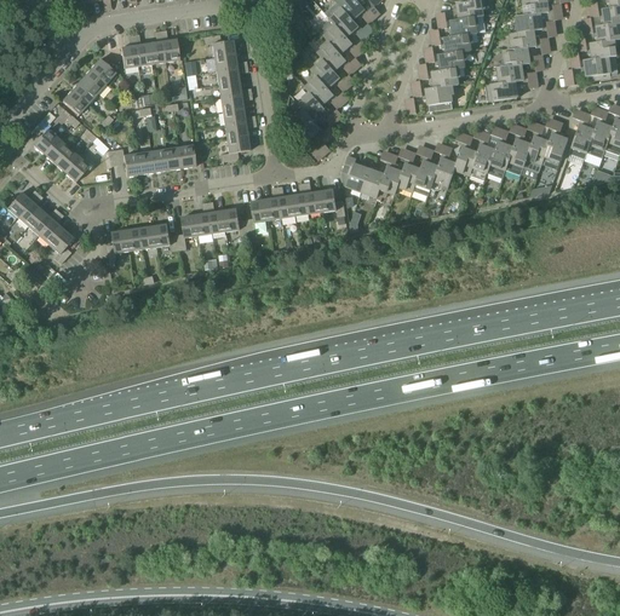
[(337,0),(340,5),(351,18),(352,18),(356,15),(360,18),(365,15),(361,11),(365,7),(359,1),(357,0),(337,0)]
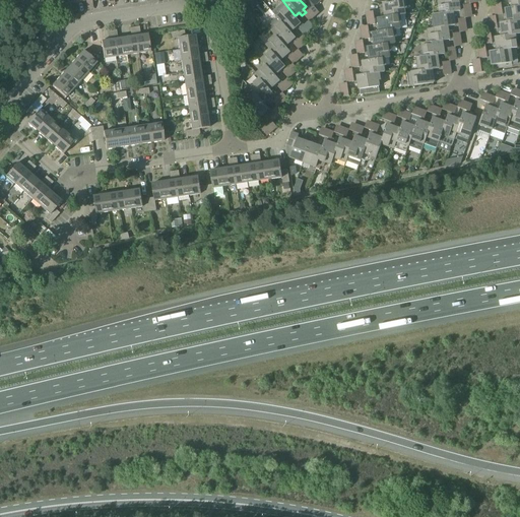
[(303,9),(306,12),(314,5),(310,0),(300,0),(301,1),(306,6),(303,9)]
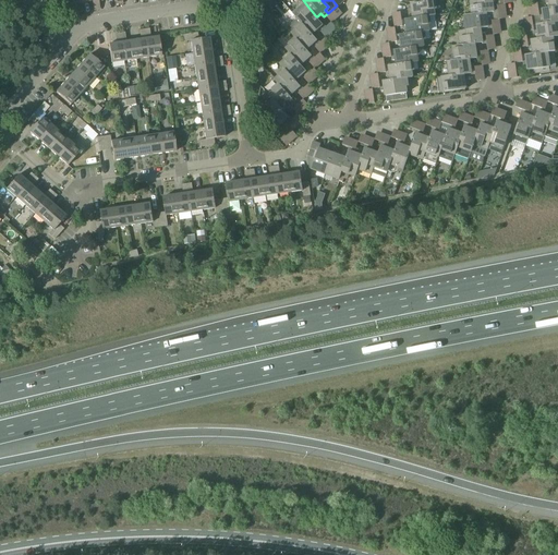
[(429,14),(435,13),(434,7),(436,7),(435,0),(427,0),(412,2),(412,7),(408,7),(409,12),(413,12),(413,16),(429,14)]
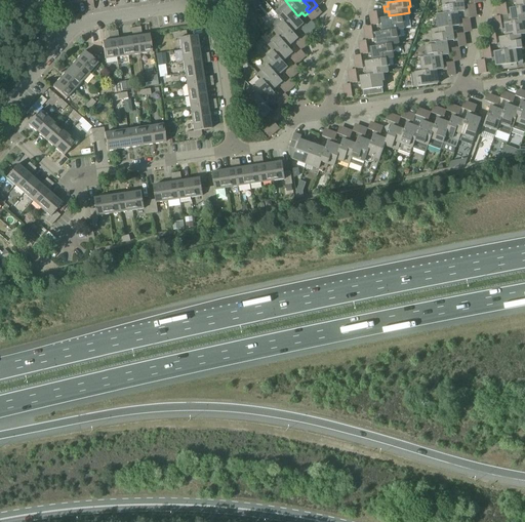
[(442,0),(444,11),(444,12),(456,10),(465,9),(463,5),(468,4),(468,2),(475,1),(475,0),(442,0)]
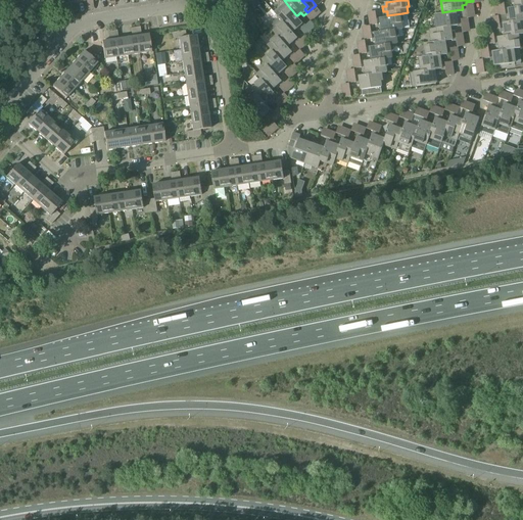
[(287,4),(282,9),(283,11),(279,15),(282,19),(282,18),(291,30),(292,30),(295,27),(298,30),(301,27),(299,24),(301,21),(297,15),(296,15),(287,4)]
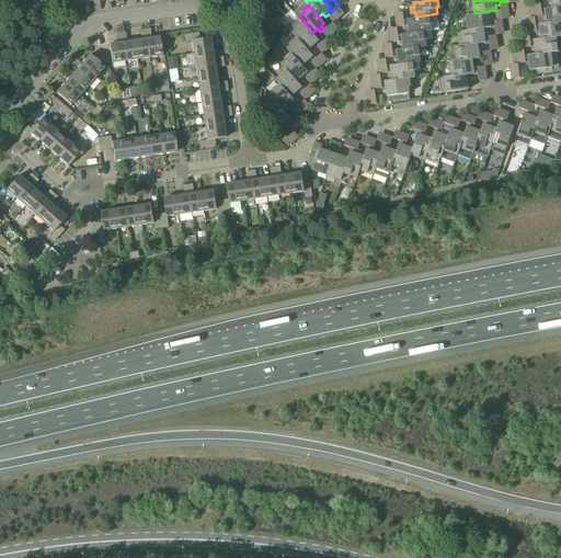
[(541,12),(542,13),(535,14),(536,21),(536,22),(540,21),(540,22),(548,21),(560,20),(560,4),(553,6),(546,7),(547,11),(541,12)]
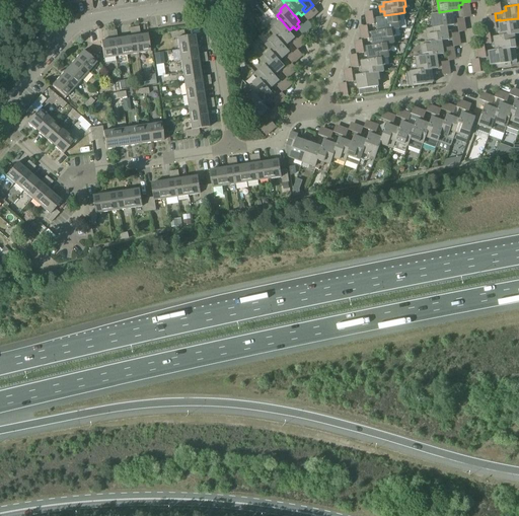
[(453,19),(457,18),(457,17),(464,16),(463,10),(459,10),(459,9),(451,10),(439,12),(439,11),(432,13),(434,25),(434,26),(446,24),(453,23),(453,19)]
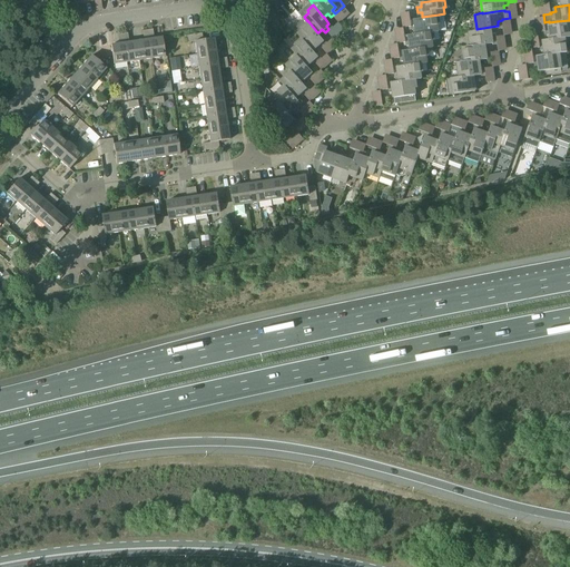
[(422,17),(414,18),(415,22),(411,23),(411,28),(415,27),(416,32),(433,30),(438,29),(438,23),(440,22),(439,15),(422,17)]
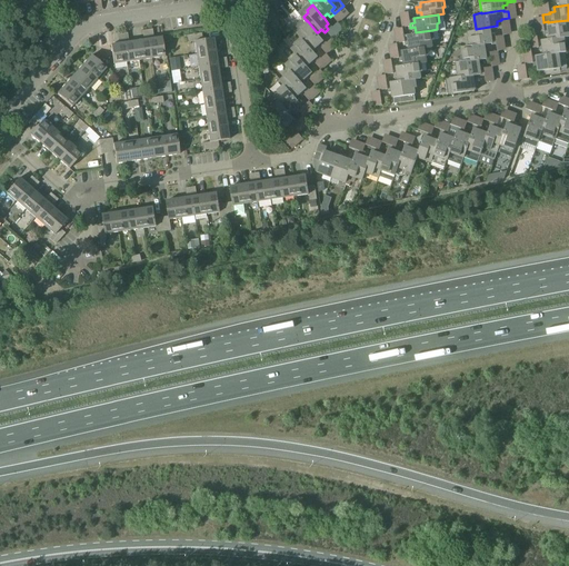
[(307,20),(307,21),(300,26),(302,28),(297,32),(301,37),(301,36),(311,48),(316,45),(318,48),(322,45),(319,41),(322,39),(318,32),(317,32),(307,20)]
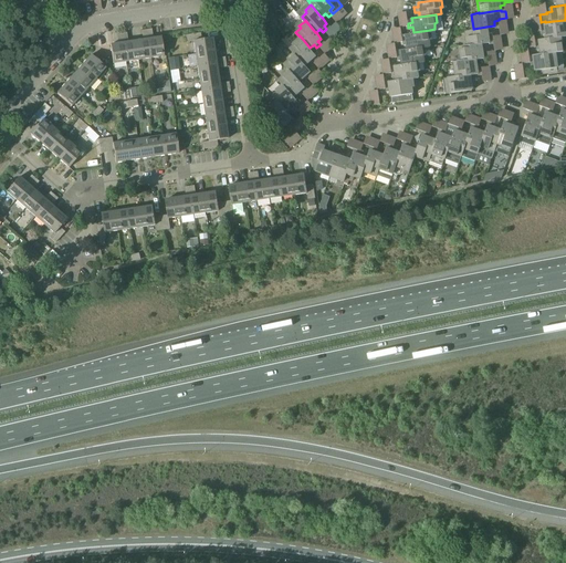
[(553,21),(545,22),(545,27),(541,28),(541,29),(542,32),(546,32),(546,37),(561,35),(565,34),(565,20),(553,21)]
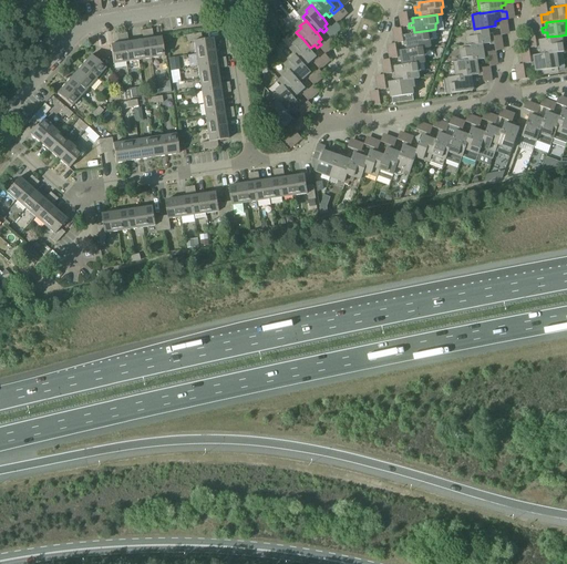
[(474,29),(474,28),(466,30),(468,44),(482,42),(490,41),(490,37),(494,37),(493,31),(488,32),(487,27),(474,29)]
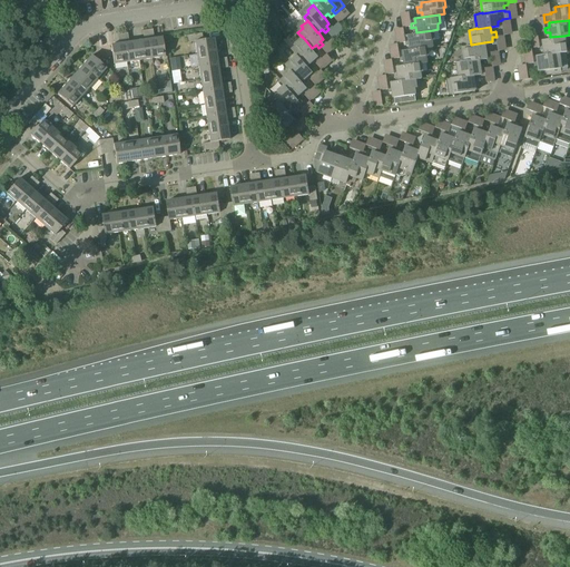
[(416,32),(409,33),(410,38),(404,39),(405,44),(410,44),(411,48),(426,46),(432,46),(431,39),(434,38),(433,30),(416,32)]
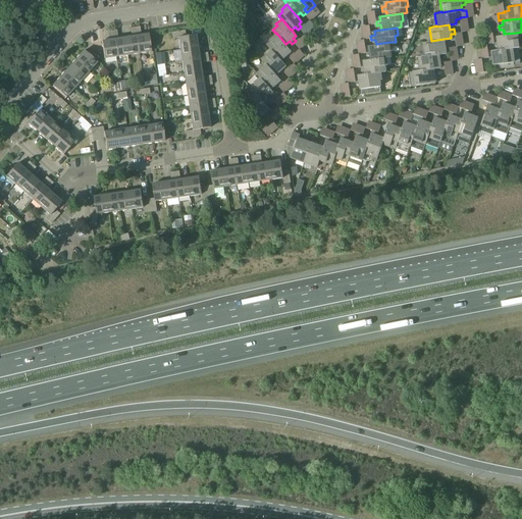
[(179,48),(197,45),(195,33),(185,35),(184,29),(171,31),(172,37),(177,36),(179,48)]
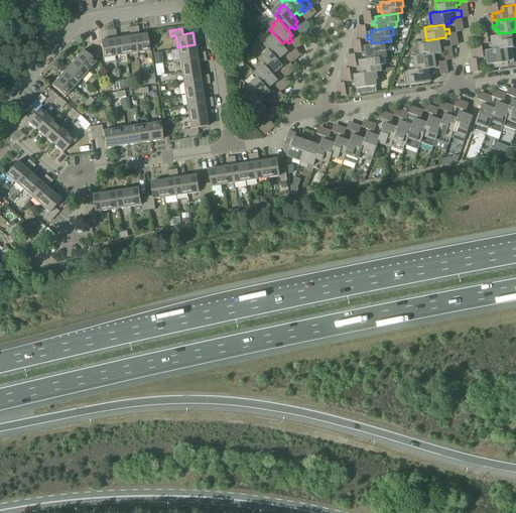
[(146,32),(134,33),(136,50),(148,49),(146,32)]
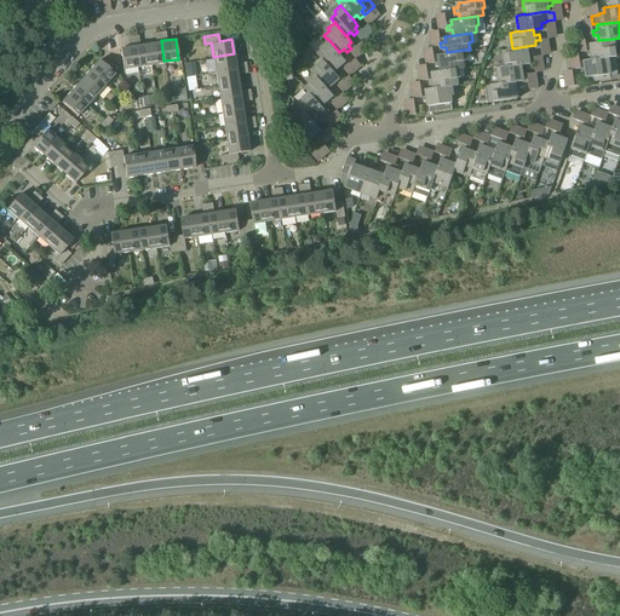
[(328,39),(328,40),(321,45),(323,47),(317,52),(321,57),(321,56),(333,70),(338,67),(340,69),(345,67),(342,62),(345,59),(339,52),(328,39)]
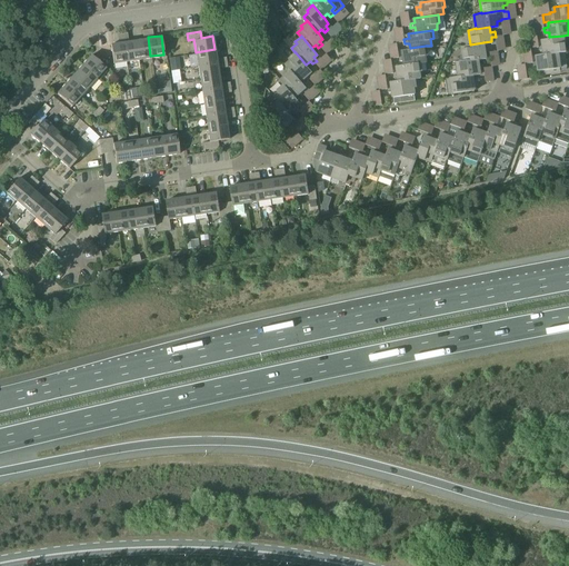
[(549,37),(542,38),(542,42),(538,43),(539,48),(543,48),(543,52),(545,53),(558,51),(566,50),(563,36),(549,37)]
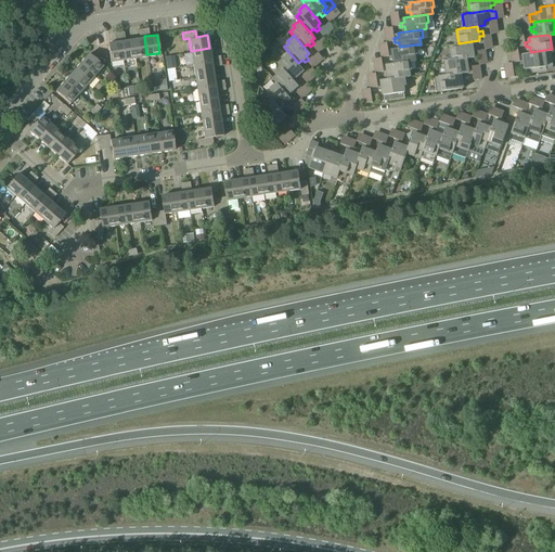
[(146,54),(144,36),(132,38),(134,56),(146,54)]
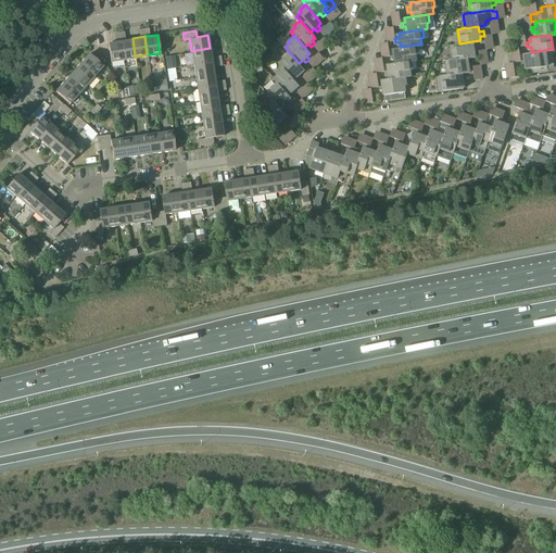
[(135,57),(133,38),(121,40),(123,59),(135,57)]
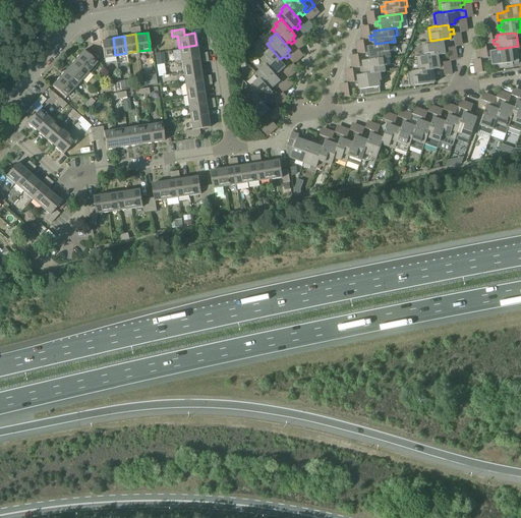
[(115,55),(113,38),(101,39),(103,57),(115,55)]
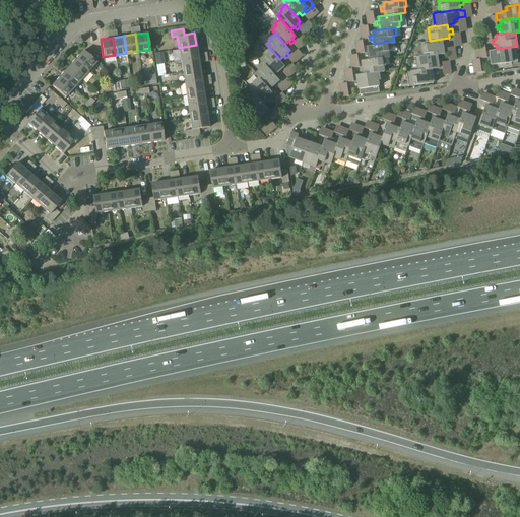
[(430,41),(423,42),(425,55),(437,53),(444,52),(443,48),(447,48),(447,43),(443,44),(442,39),(430,41)]
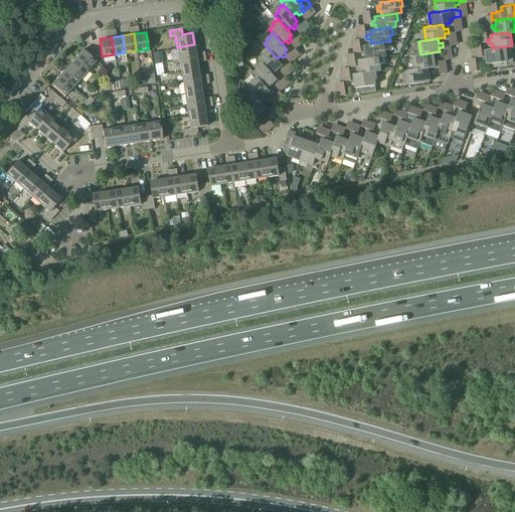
[(371,43),(364,44),(364,48),(360,49),(361,53),(365,52),(365,57),(366,57),(380,55),(385,55),(384,49),(386,48),(385,41),(371,43)]
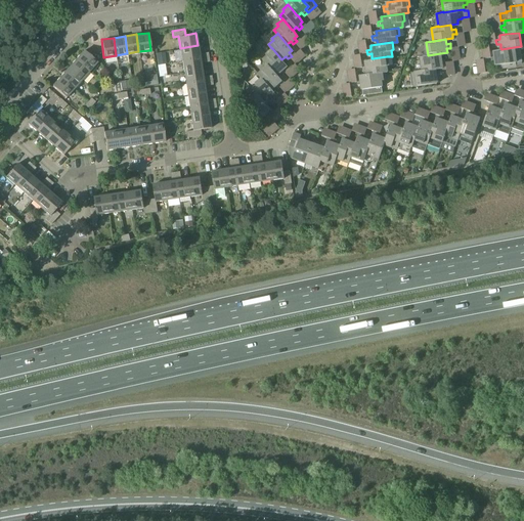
[(198,45),(180,48),(182,59),(200,56),(198,45)]
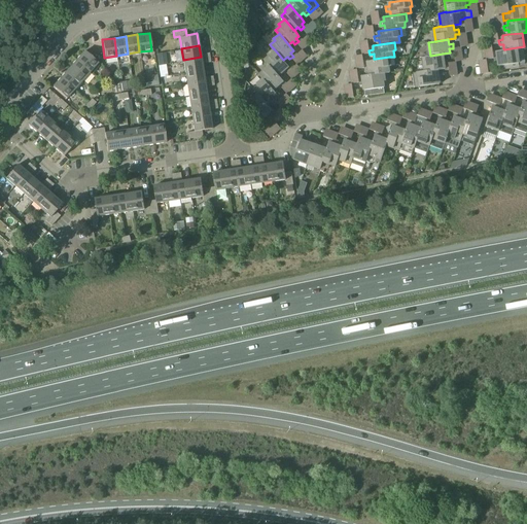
[(273,47),(273,48),(267,53),(269,55),(265,59),(268,63),(278,74),(278,73),(282,71),(284,74),(288,71),(285,67),(288,65),(283,60),(273,47)]
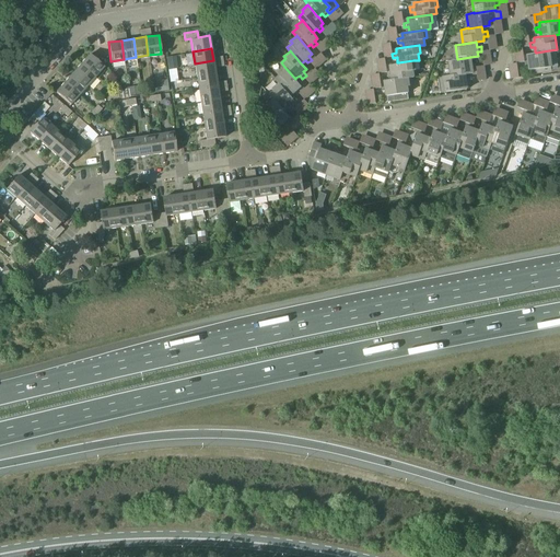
[(528,57),(524,58),(525,64),(529,62),(531,68),(551,65),(549,50),(536,53),(535,51),(528,53),(528,57)]
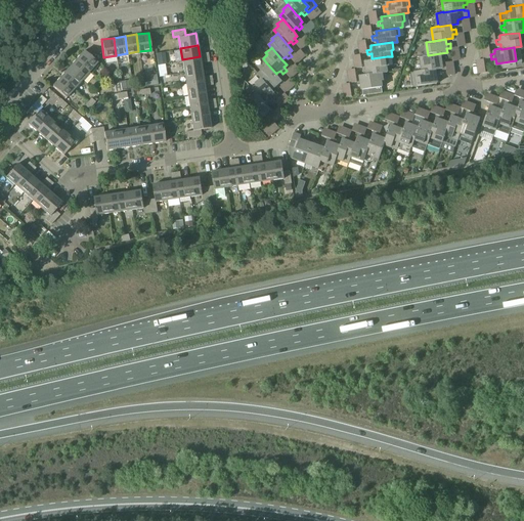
[(76,57),(89,70),(97,60),(84,49),(76,57)]
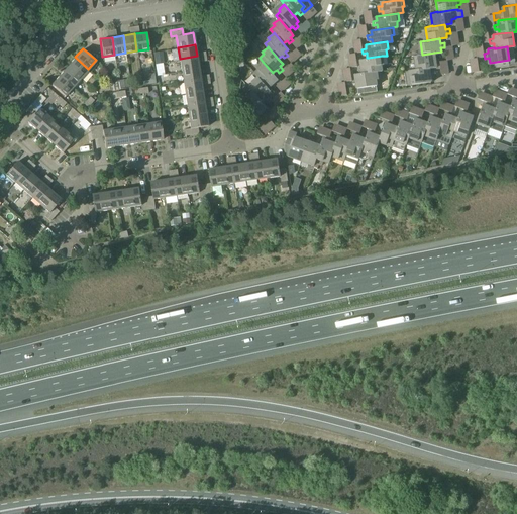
[(422,55),(415,56),(417,69),(429,67),(436,66),(435,63),(439,62),(438,57),(435,58),(434,53),(422,55)]
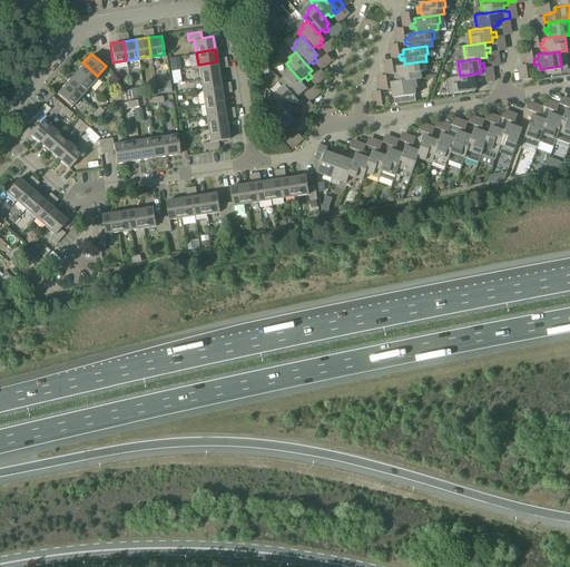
[(219,75),(217,61),(198,65),(200,77),(219,75)]
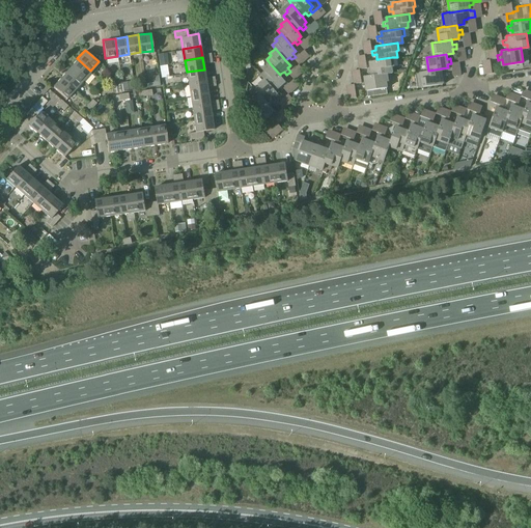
[(370,64),(366,65),(367,70),(371,70),(371,74),(387,72),(387,73),(392,72),(391,65),(394,65),(392,57),(378,59),(376,59),(369,60),(370,64)]
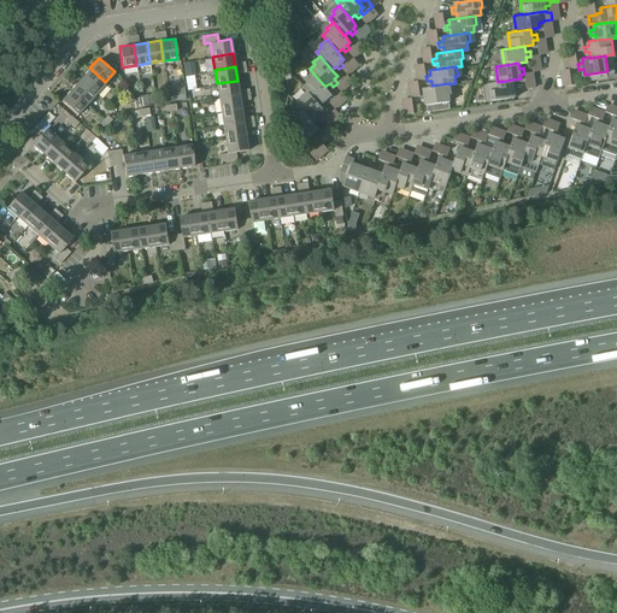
[(89,68),(80,78),(97,92),(105,82),(89,68)]
